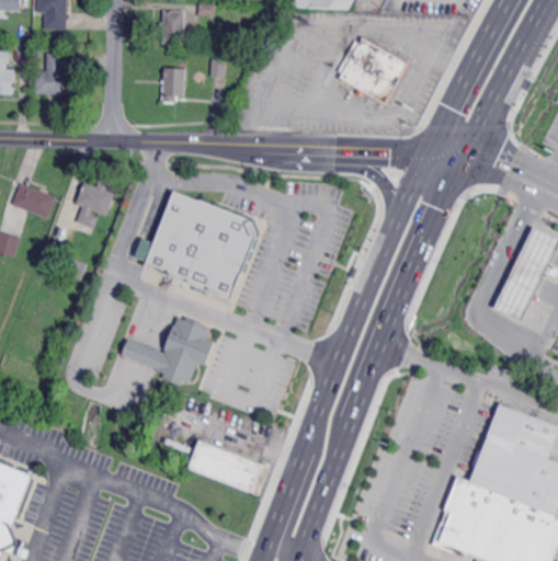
[(19,0),(19,10),(0,9),(0,0),(19,0)]
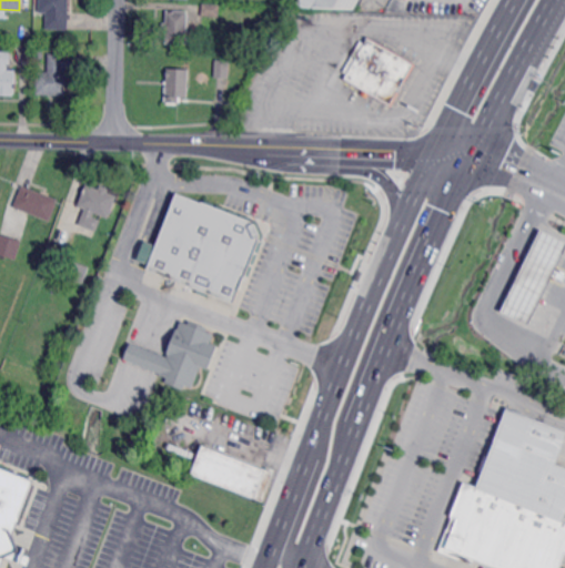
[(67,0),(66,29),(43,29),(44,12),(38,11),(38,0),(67,0)]
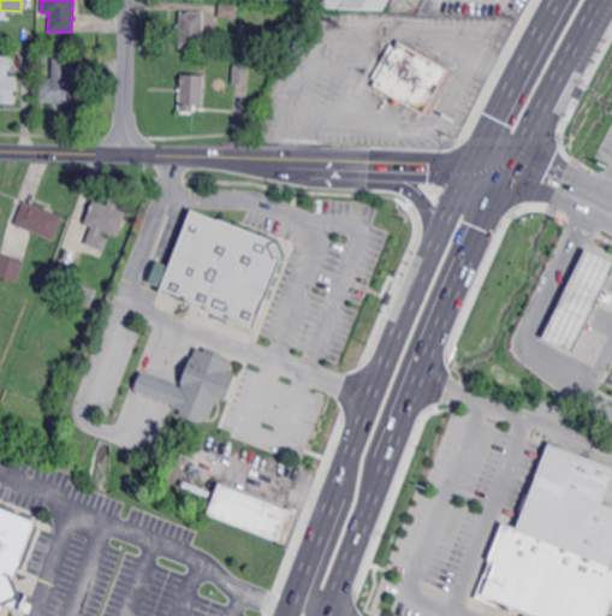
[(386,0),(381,11),(316,7),(320,0),(386,0)]
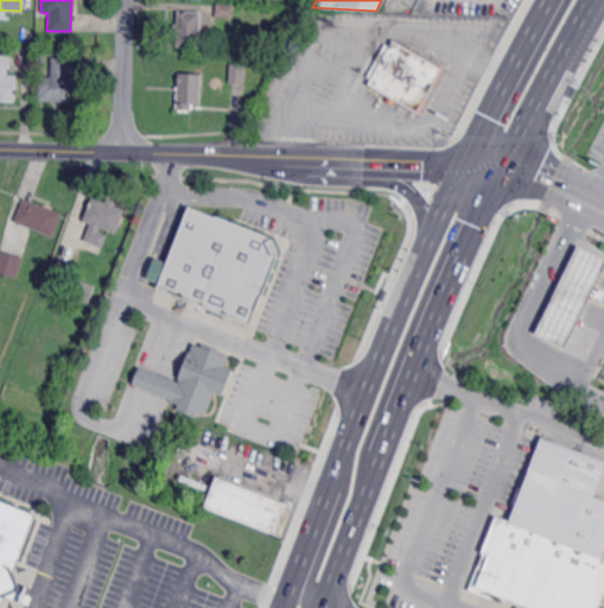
[(231,18),(214,17),(215,4),(233,5),(231,18)]
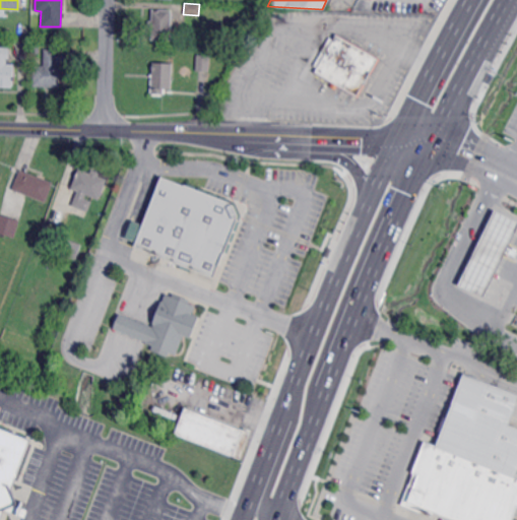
[(170,41),(149,40),(150,28),(147,28),(147,20),(149,20),(150,9),(171,10),(170,41)]
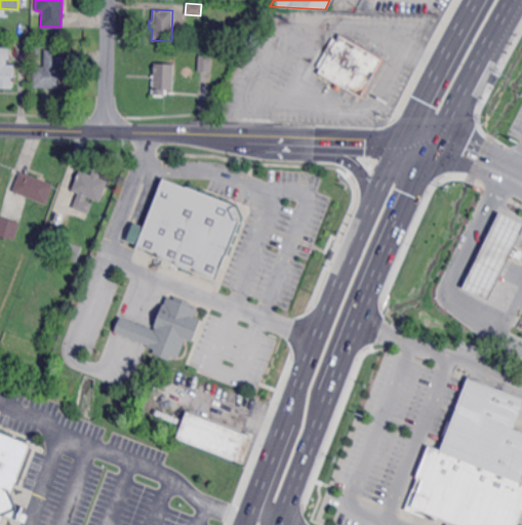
[(359,95),(317,72),(337,36),(379,59),(359,95)]
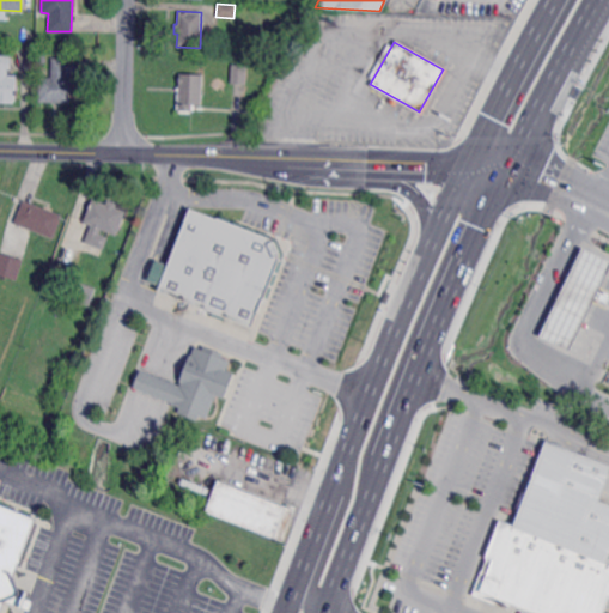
[(43,64),(34,64),(34,48),(43,48),(43,64)]
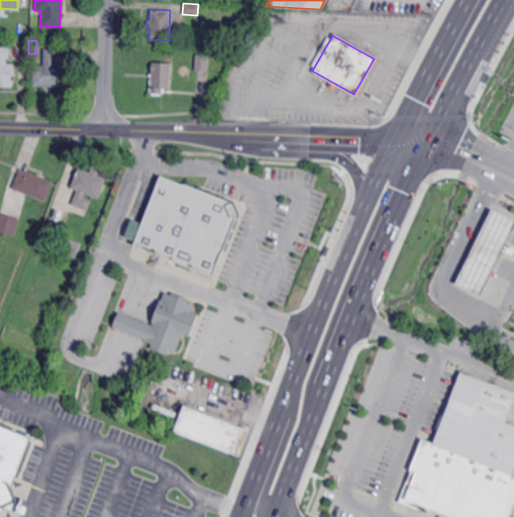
[(8,58),(5,58),(5,64),(12,64),(11,87),(0,86),(0,45),(8,46),(8,58)]
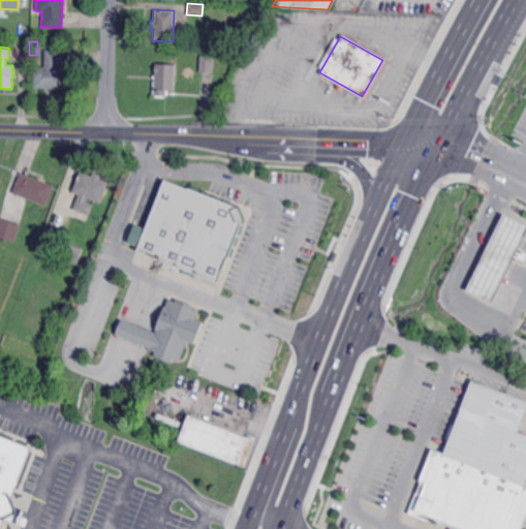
[(71,65),(59,65),(59,69),(71,69),(71,82),(59,82),(59,89),(31,89),(32,67),(41,67),(42,50),(71,51),(71,65)]
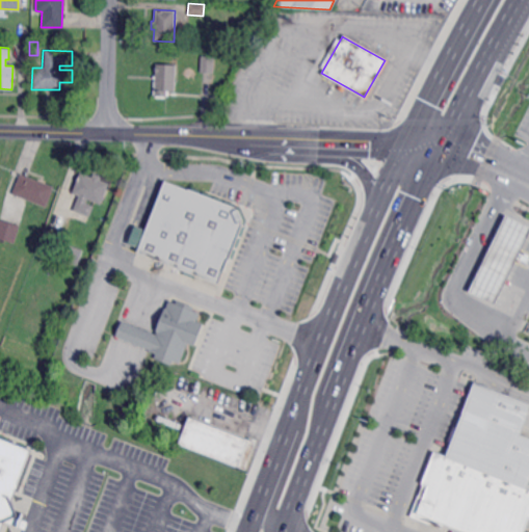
[(212,73),(199,72),(200,55),(213,56),(212,73)]
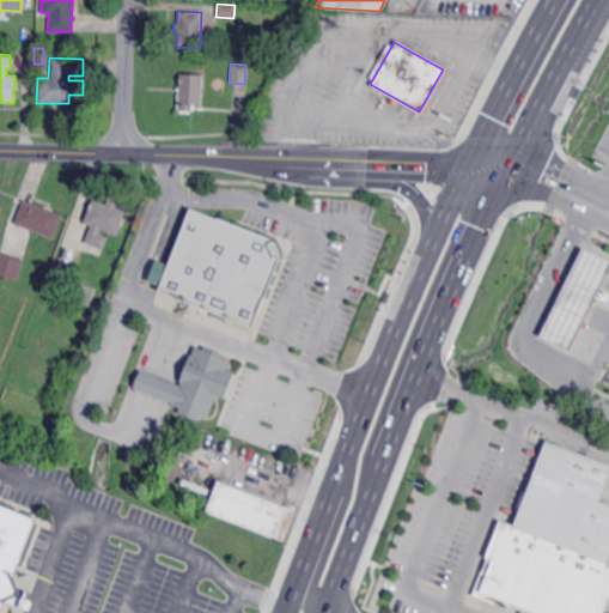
[(200,105),(190,104),(190,110),(176,110),(178,74),(201,76),(200,105)]
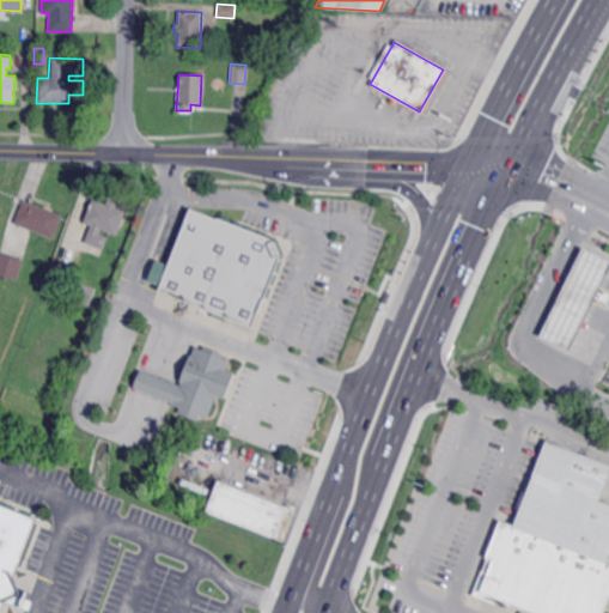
[(572,98),(567,96),(572,85),(578,87),(572,98)]
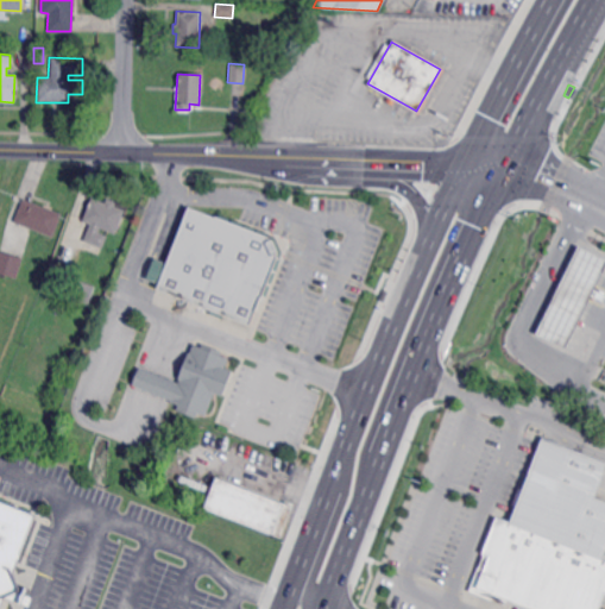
[(105,202),(106,199),(114,202),(113,206),(123,211),(113,233),(98,227),(96,232),(106,236),(101,248),(82,240),(88,224),(81,220),(90,198),(105,202)]
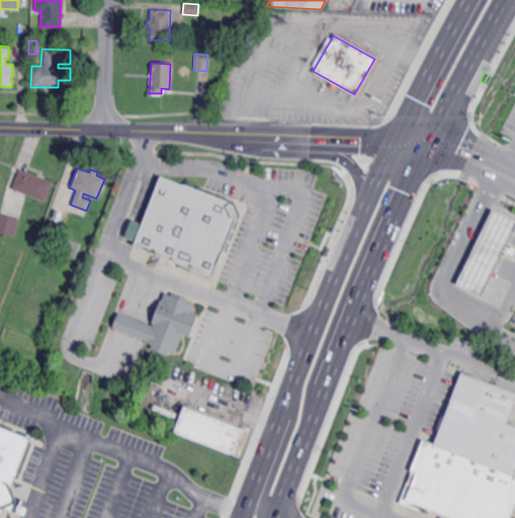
[(44,201),(11,188),(18,169),(52,181),(44,201)]
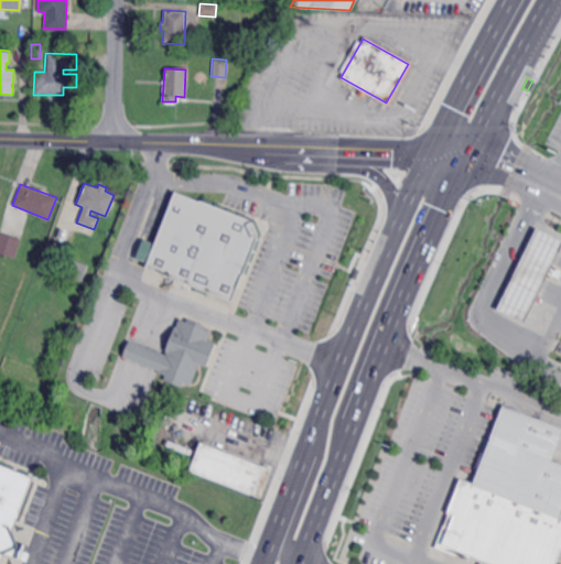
[(230,301),(143,268),(146,261),(136,258),(143,239),(153,242),(173,192),(259,225),(230,301)]
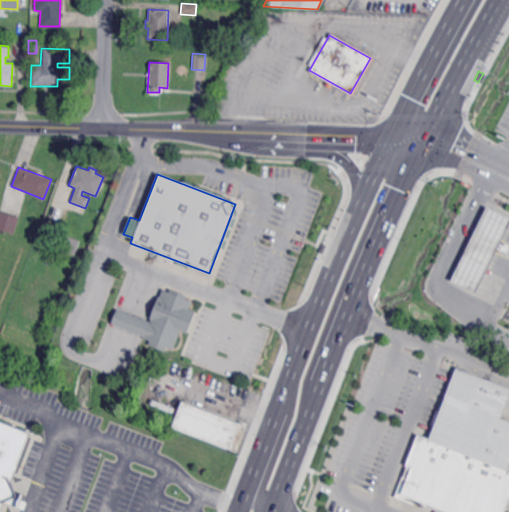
[(450,282),(476,292),(507,216),(481,205),(450,282)]
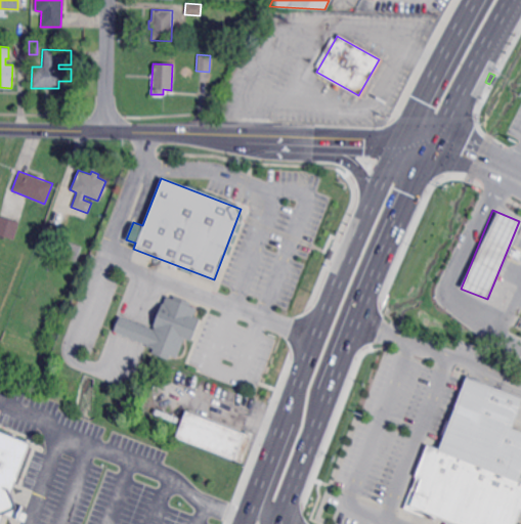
[(12,238),(0,234),(0,216),(17,221),(12,238)]
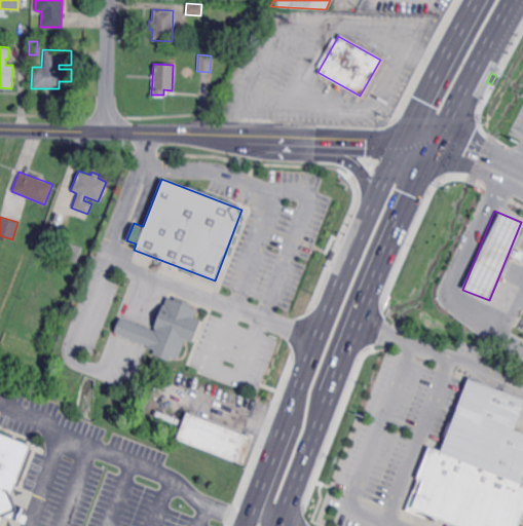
[(75,263),(60,257),(66,241),(80,247),(75,263)]
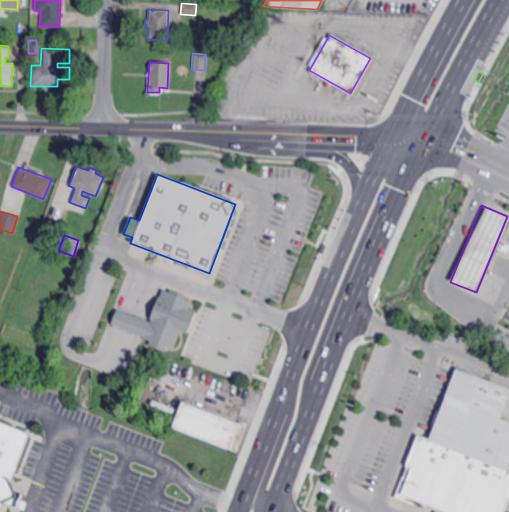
[(320,253),(315,251),(319,242),(324,244),(320,253)]
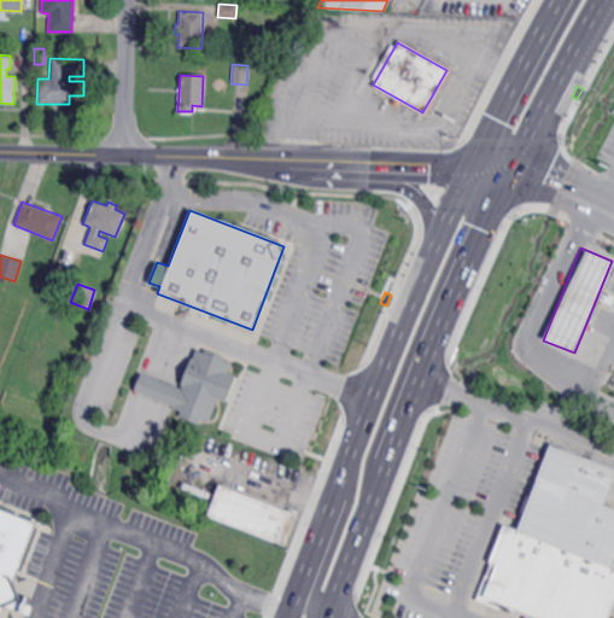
[(226,359),(224,361),(231,363),(227,373),(237,377),(226,404),(216,401),(206,424),(199,421),(197,425),(176,418),(179,413),(170,410),(171,407),(132,391),(139,373),(179,389),(194,350),(200,353),(202,349),(226,359)]
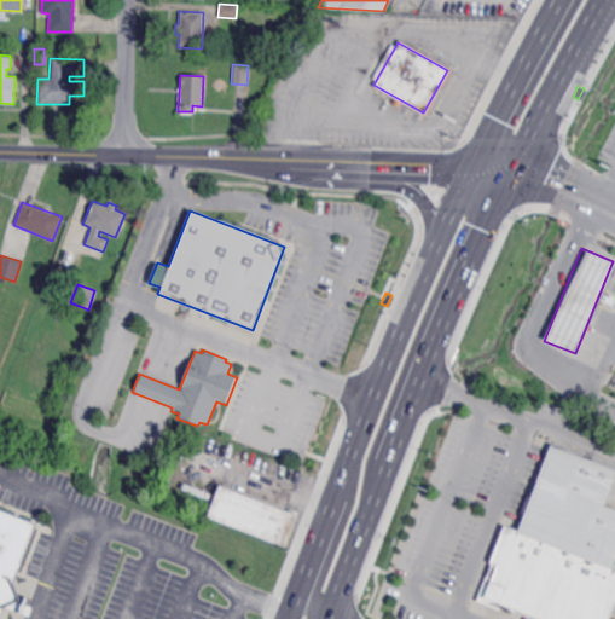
[(614,555),(610,568),(614,570),(614,603),(608,618),(539,618),(515,609),(511,618),(474,602),(504,526),(515,531),(547,447),(614,472),(602,505),(614,510),(614,555)]
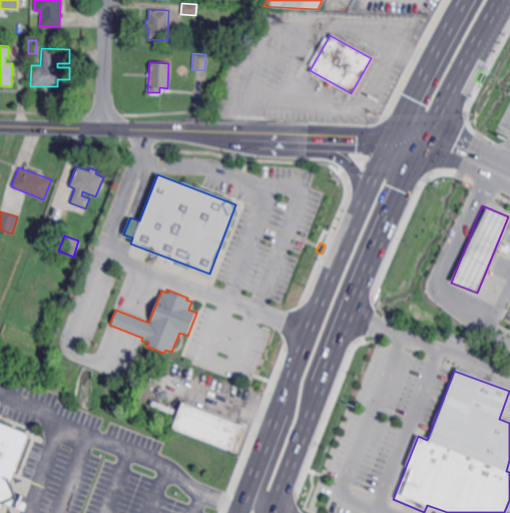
[(235,453),(171,428),(181,402),(245,427),(235,453)]
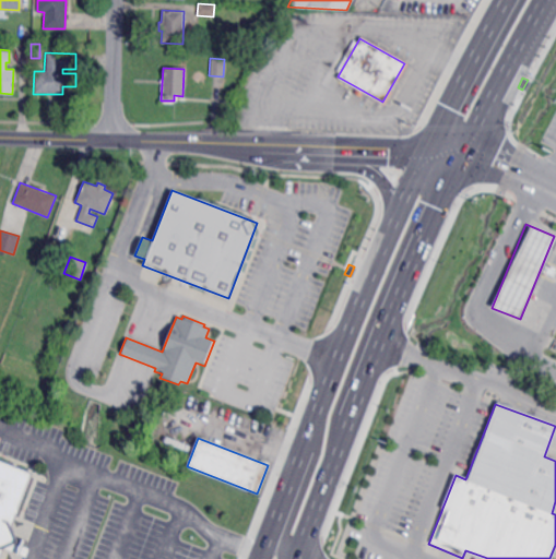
[(0,460),(32,472),(11,524),(18,539),(16,540),(15,542),(2,548),(0,552),(0,460)]
